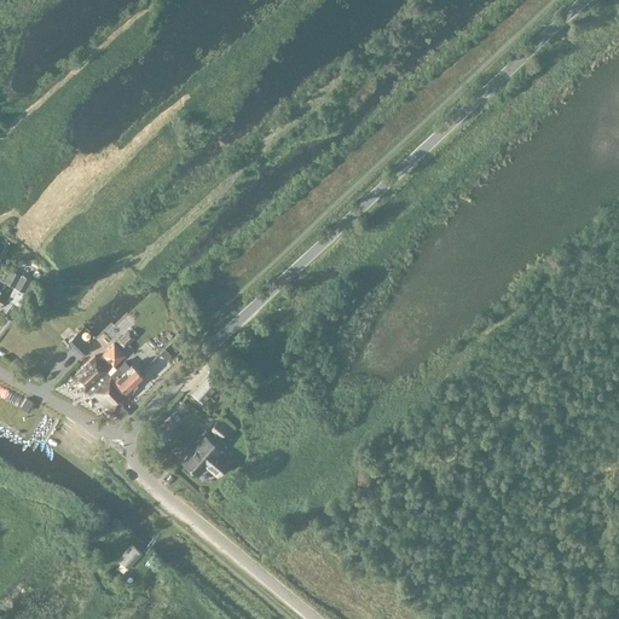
[(9,279),(16,284),(13,288),(23,293),(30,279),(21,275),(13,271),(9,279)]
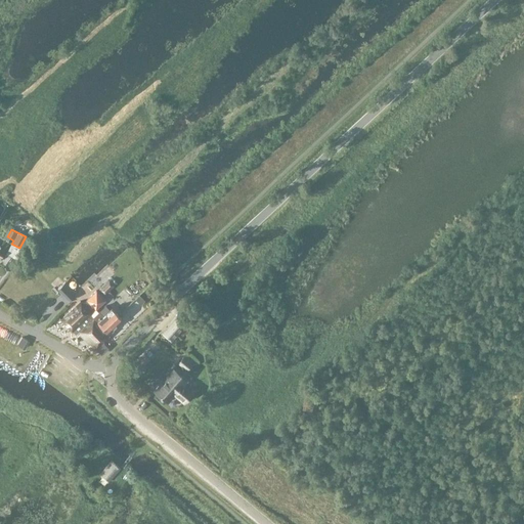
[(37,275),(43,271),(38,265),(33,269),(37,275)]
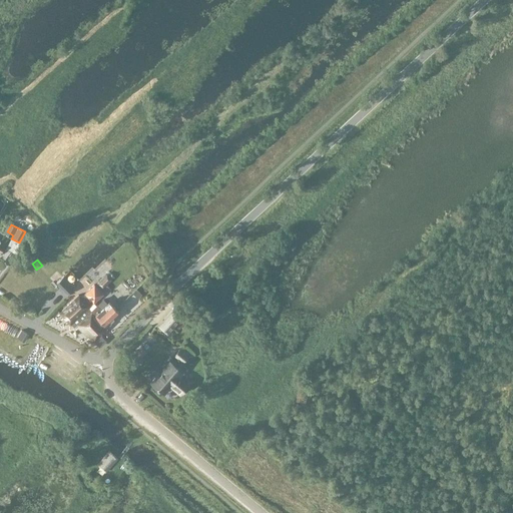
[(112,280),(105,274),(96,284),(102,290),(112,280)]
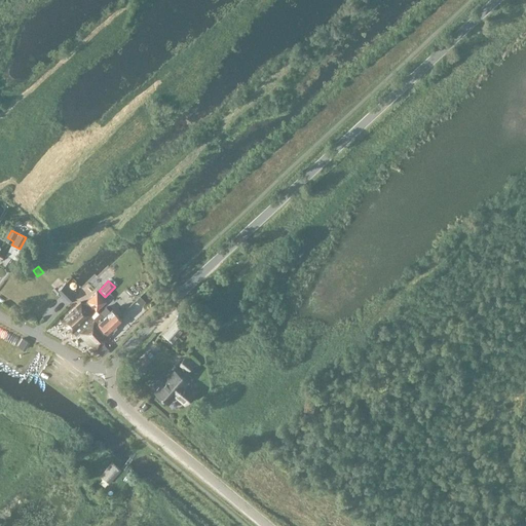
[(137,280),(126,289),(130,295),(142,287),(137,280)]
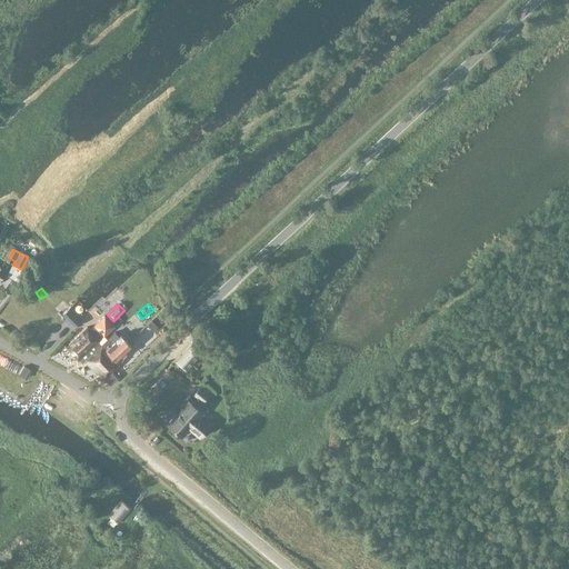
[(70,306),(62,315),(75,327),(82,319),(70,306)]
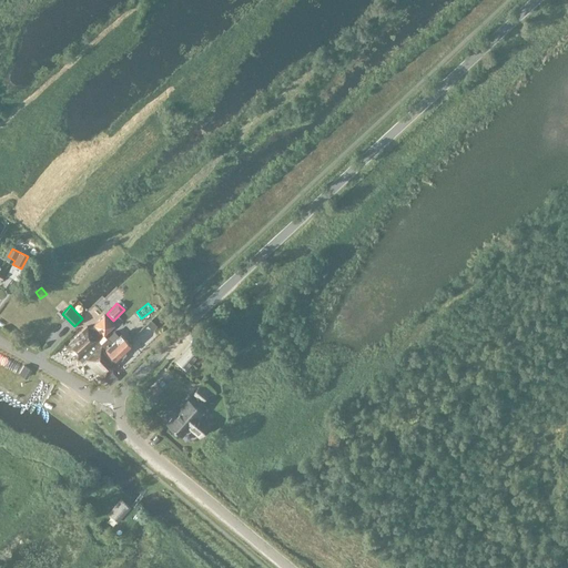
[(120,318),(128,331),(140,324),(133,312),(120,318)]
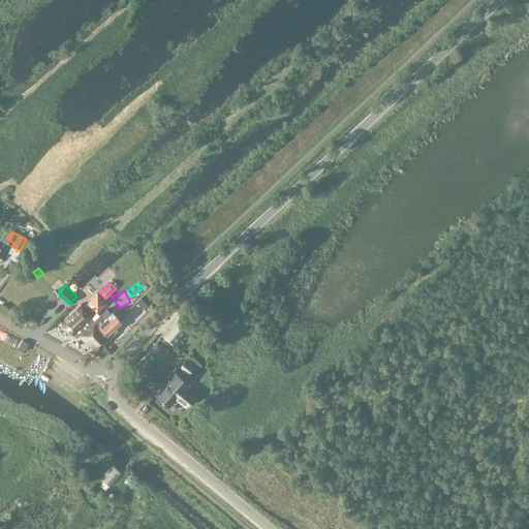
[(81,304),(74,310),(61,323),(71,335),(72,334),(74,337),(75,338),(78,336),(94,352),(110,339),(107,337),(110,335),(112,336),(114,334),(114,332),(123,323),(112,312),(111,313),(105,308),(93,320),(90,317),(92,315),(95,312),(96,312),(106,303),(96,292),(86,302),(87,303),(83,306),(81,304)]
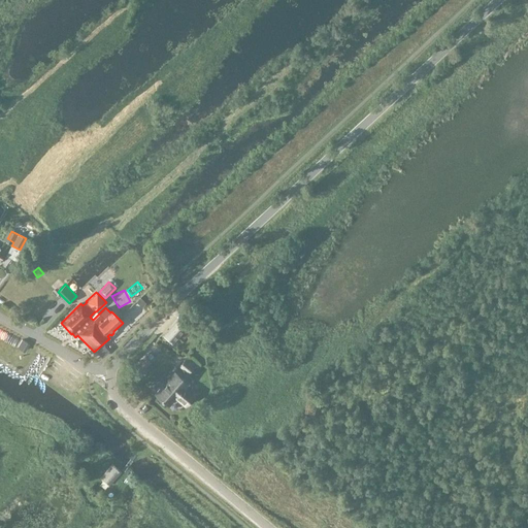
[(132,318),(141,309),(134,299),(119,311),(125,318),(129,315),(132,318)]
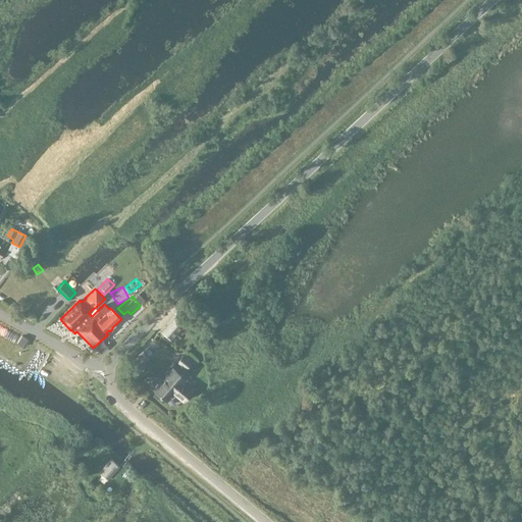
[(171,338),(178,331),(181,335),(189,327),(177,316),(164,331),(171,338)]
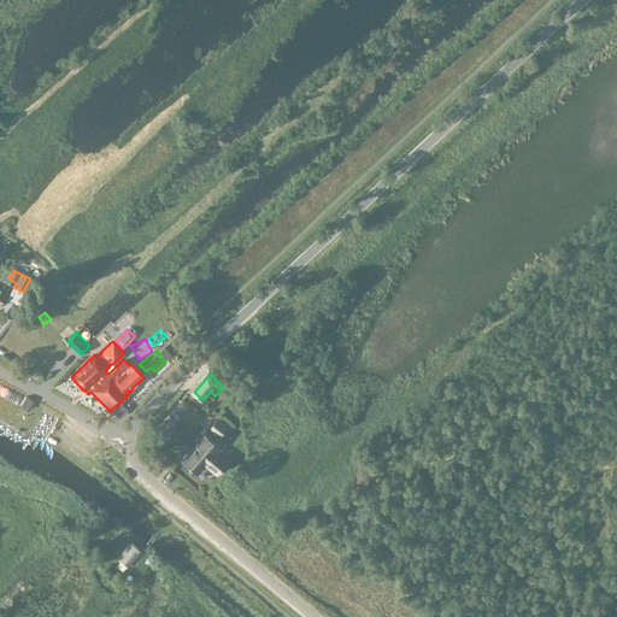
[(227,381),(231,387),(238,383),(231,376),(227,381)]
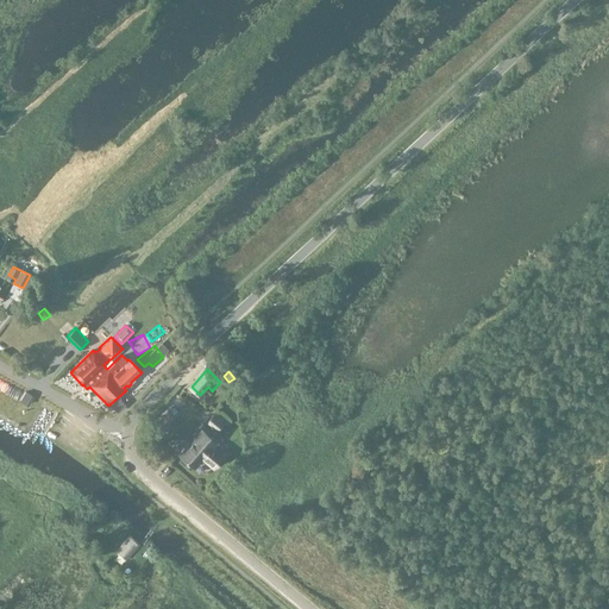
[(2,410),(16,418),(22,407),(8,400),(2,410)]
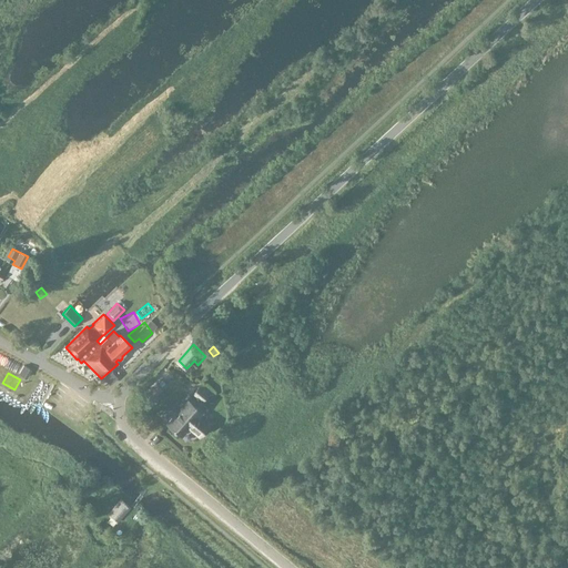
[(28,378),(21,386),(28,391),(34,384),(28,378)]
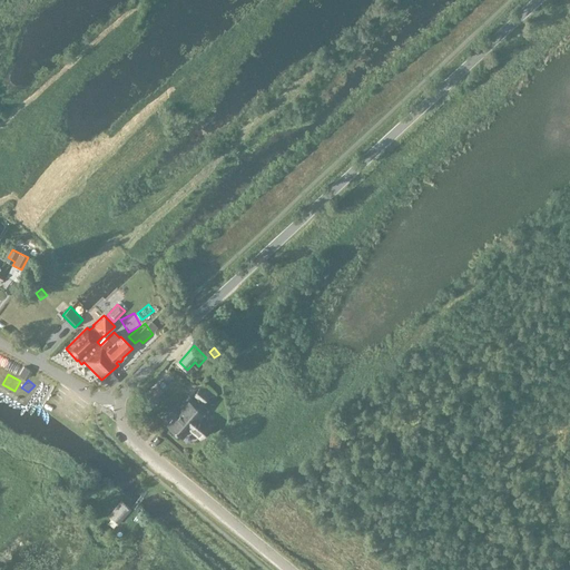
[(203,404),(209,396),(210,397),(216,392),(204,382),(199,387),(193,395),(203,404)]
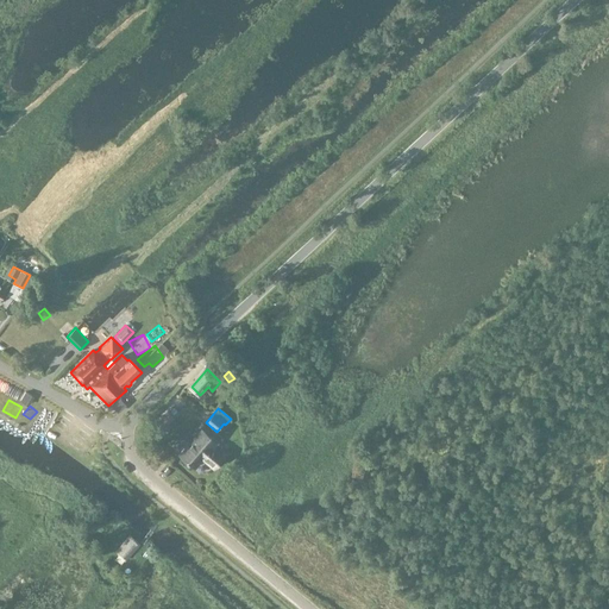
[(159,414),(164,421),(173,415),(169,409),(159,414)]
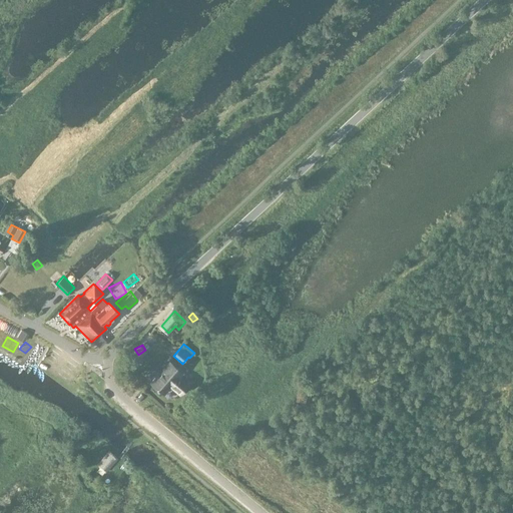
[(151,382),(163,393),(170,385),(174,389),(173,390),(179,396),(189,384),(183,378),(182,379),(178,376),(182,373),(169,361),(151,382)]
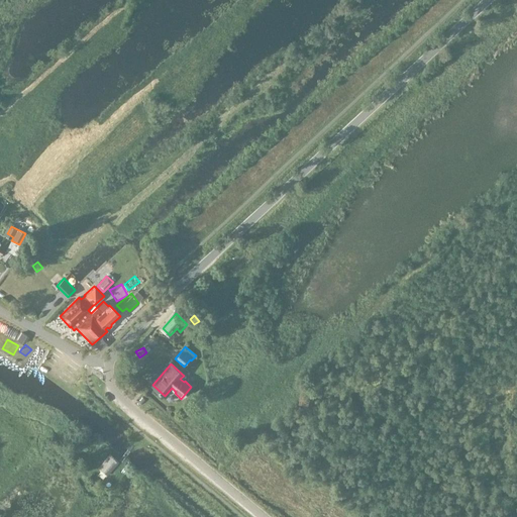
[(98,470),(105,476),(117,462),(110,456),(98,470)]
